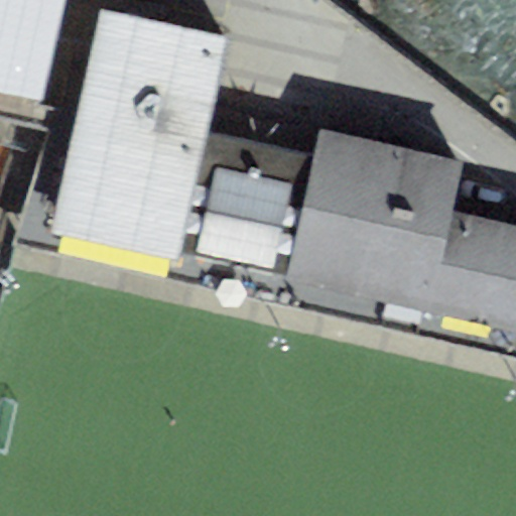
[(0,0),(0,90),(48,98),(65,0),(0,0)]
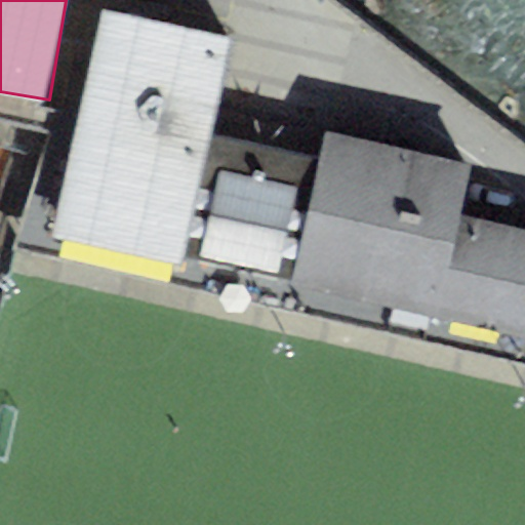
[(231,37),(101,8),(64,180),(52,231),(182,259),(209,134),(231,37)]
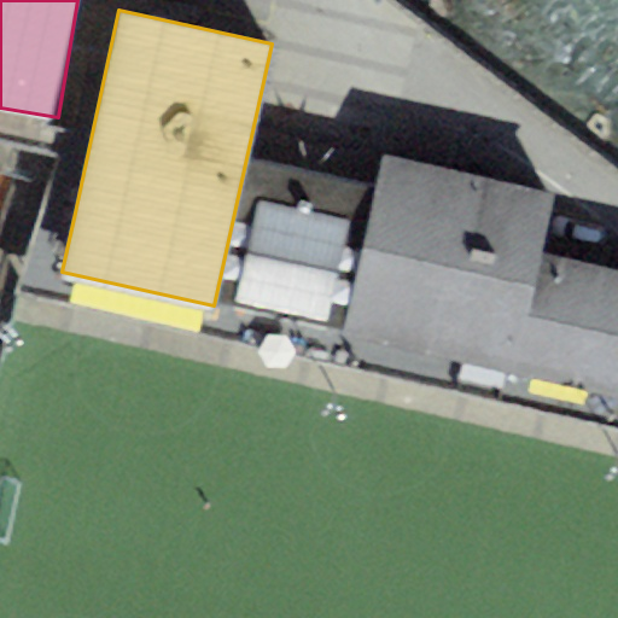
[(541,251),(554,192),(385,155),(378,187),(345,334),(514,372),(541,251)]
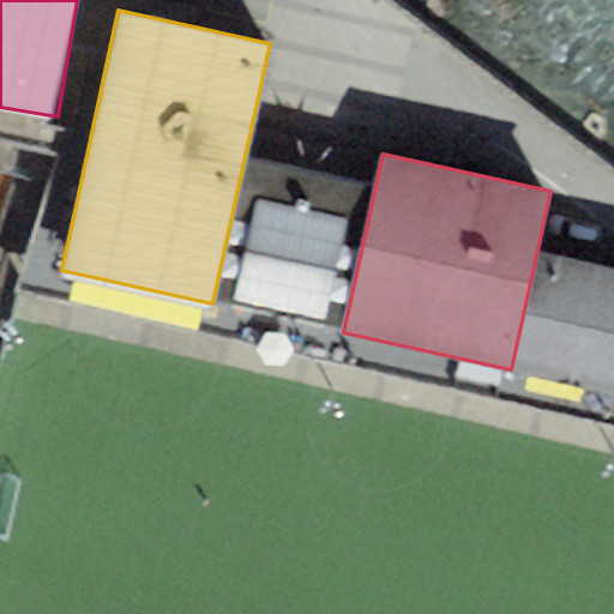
[(212,304),(343,332),(375,186),(245,157),(212,304)]
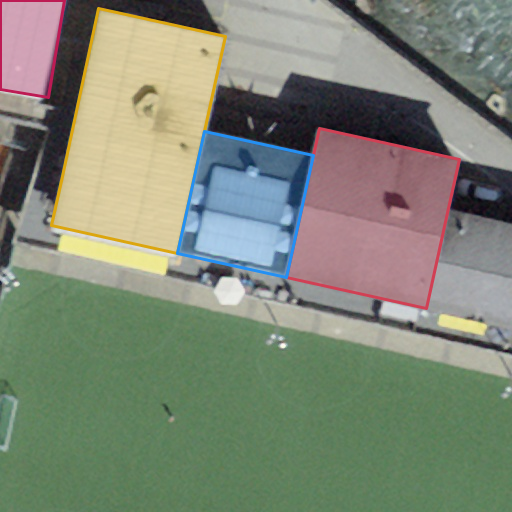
[(511,350),(511,327),(426,308),(286,277),(177,253),(51,225),(62,176),(33,170),(17,241),(511,350)]
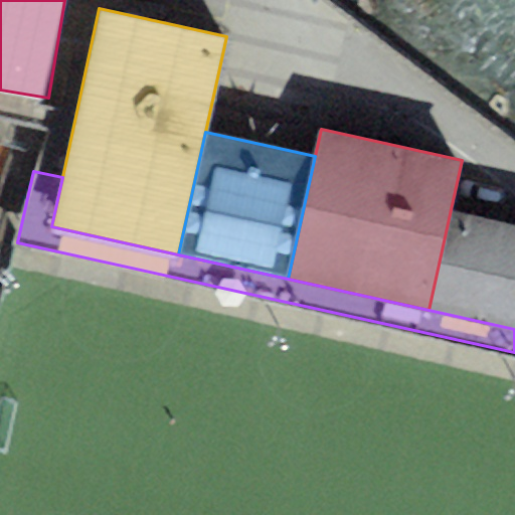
[(514,224),(451,209),(428,310),(514,329),(514,224)]
